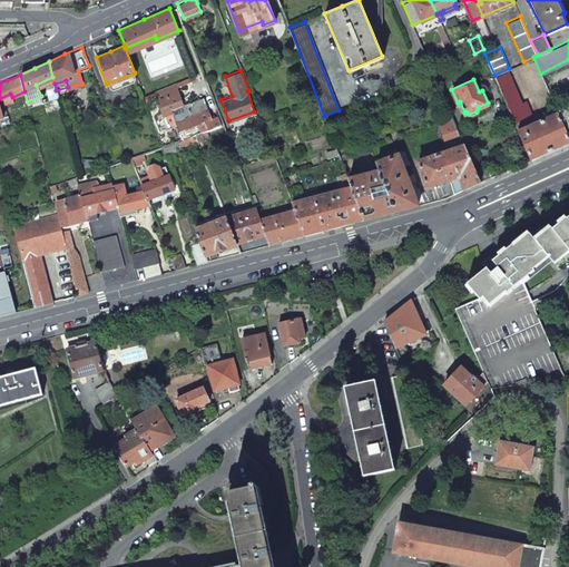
[(175,119),(179,129),(197,123),(200,130),(221,124),(217,115),(211,116),(203,96),(183,104),(178,93),(174,80),(153,89),(165,124),(175,119)]
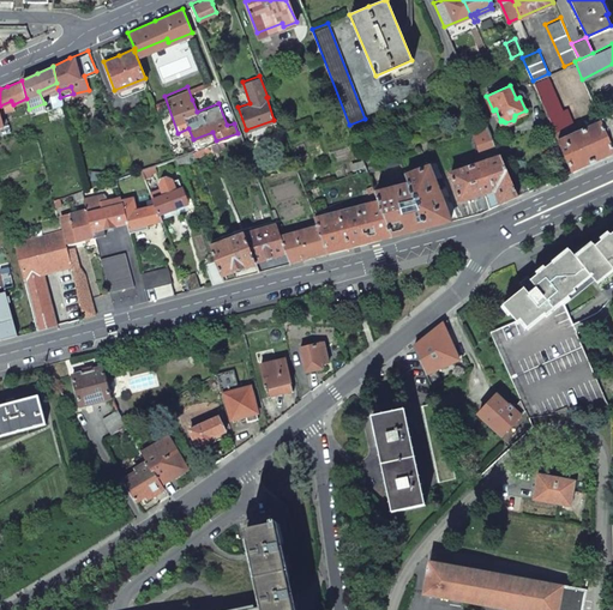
[(551,86),(536,92),(558,139),(566,137),(564,131),(568,130),(565,126),(572,124),(566,109),(562,110),(551,86)]
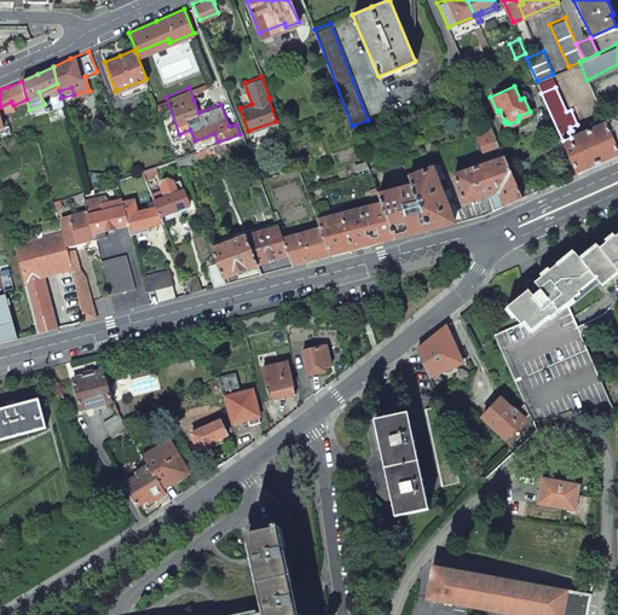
[(52,104),(62,100),(62,99),(61,98),(59,91),(58,90),(47,94),(52,104)]
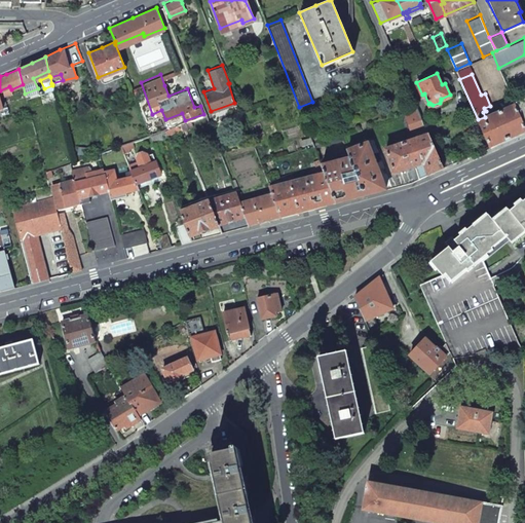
[(524,97),(514,102),(514,104),(524,127),(524,126),(524,97)]
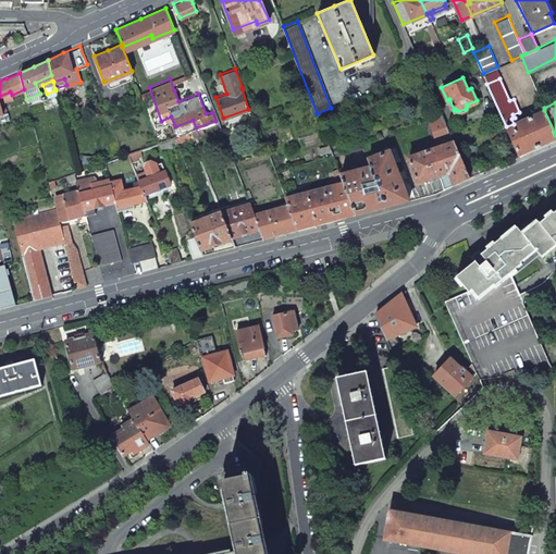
[(514,124),(506,126),(518,155),(536,146),(555,137),(555,136),(555,135),(544,110),(514,124)]
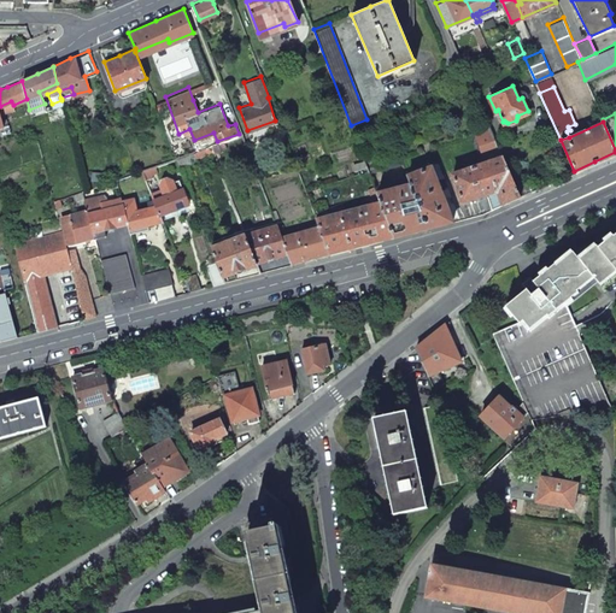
[(490,127),(475,131),(484,155),(500,149),(490,127)]
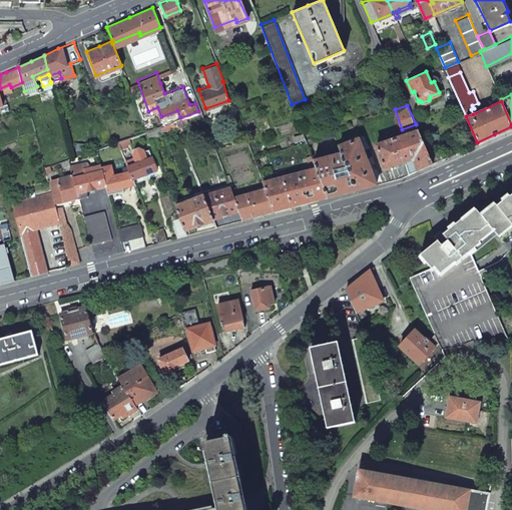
[(417,129),(375,143),(383,166),(384,167),(405,160),(409,172),(420,167),(432,162),(426,148),(417,129)]
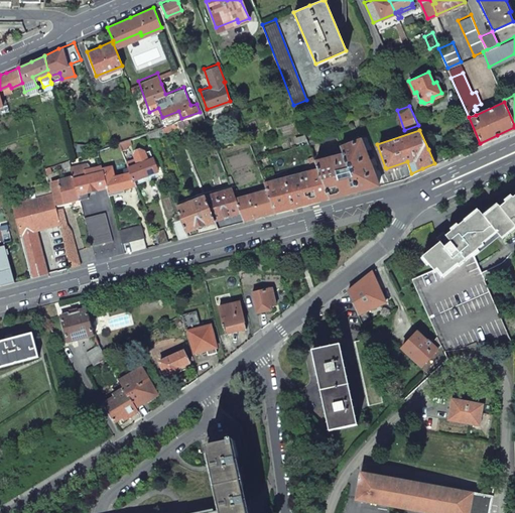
[(129,136),(118,141),(120,148),(126,145),(125,143),(130,141),(129,136)]
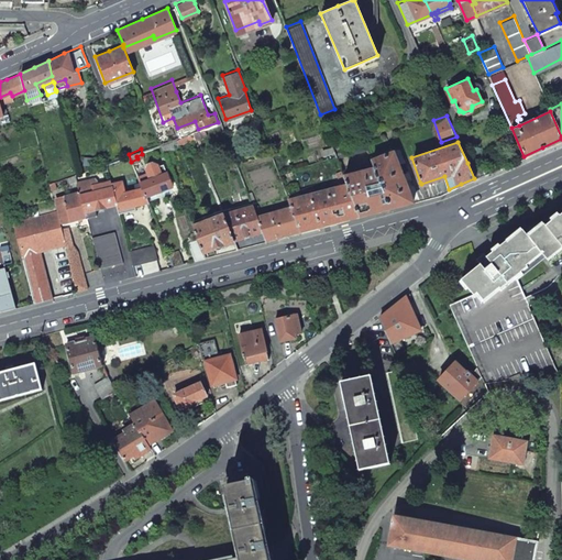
[(374,167),(343,175),(346,183),(359,215),(386,208),(412,201),(407,187),(393,151),(370,157),(374,167)]
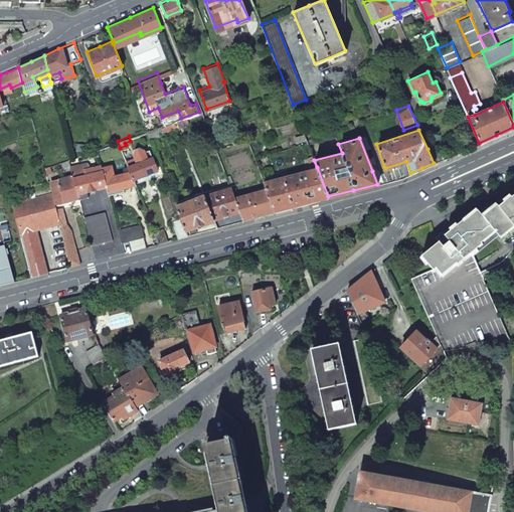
[(440,144),(427,149),(434,163),(446,157),(443,151),(440,144)]
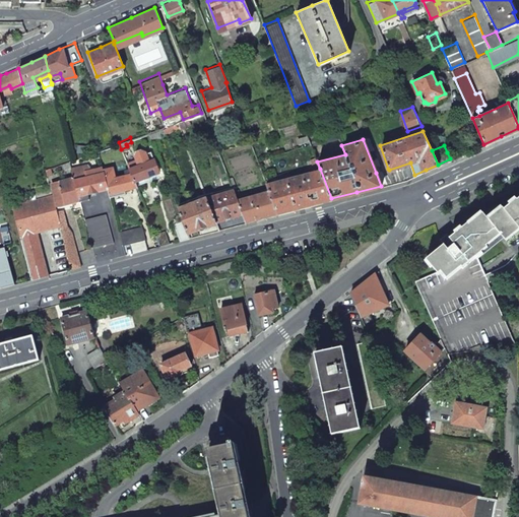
[(133,180),(157,170),(153,158),(152,158),(149,150),(144,152),(144,150),(140,148),(136,150),(134,153),(136,158),(127,163),(130,172),(133,180)]
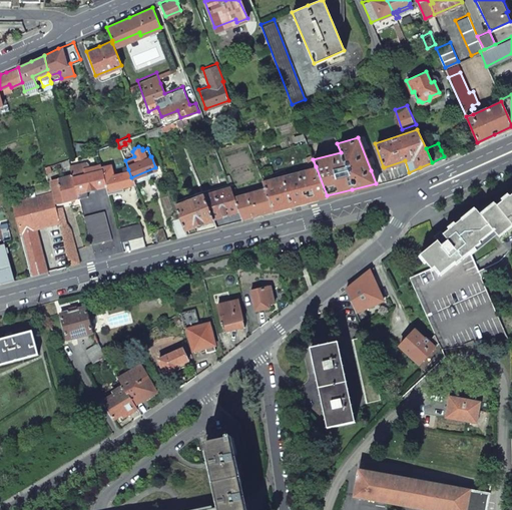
[(73,155),(67,157),(69,163),(71,173),(78,196),(87,194),(86,189),(105,184),(100,164),(99,162),(88,165),(87,161),(85,159),(75,162),(73,155)]
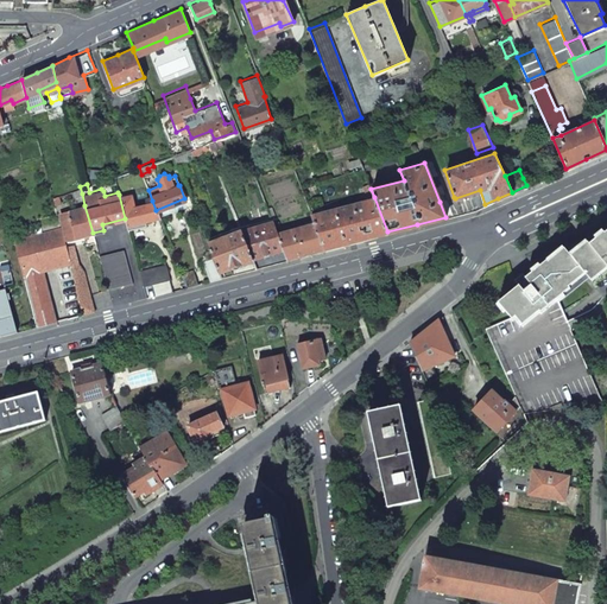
[(80,186),(70,190),(74,197),(82,194),(80,186)]
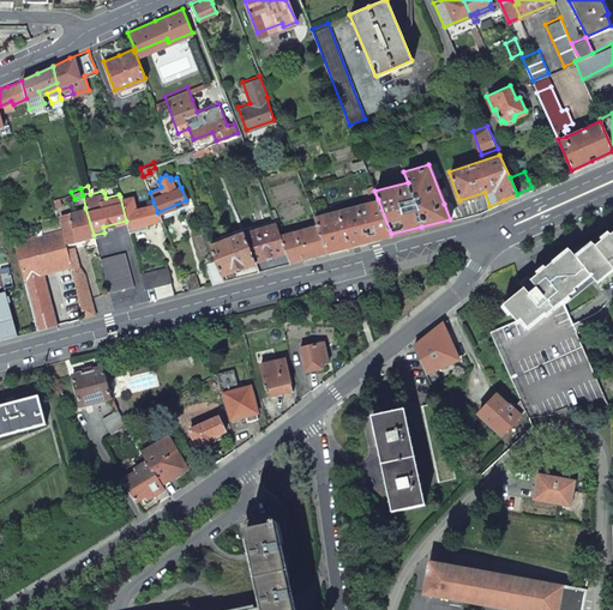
[(458,199),(451,201),(457,217),(479,211),(490,206),(485,192),(460,200),(458,199)]
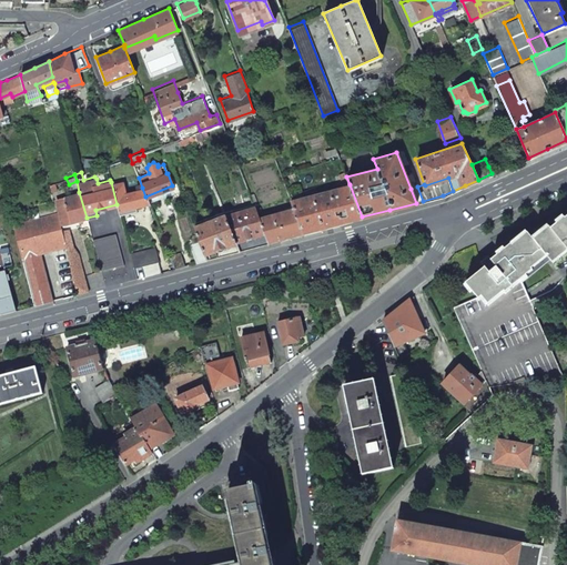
[(122,181),(111,182),(117,204),(119,210),(148,202),(145,197),(142,188),(125,192),(122,181)]
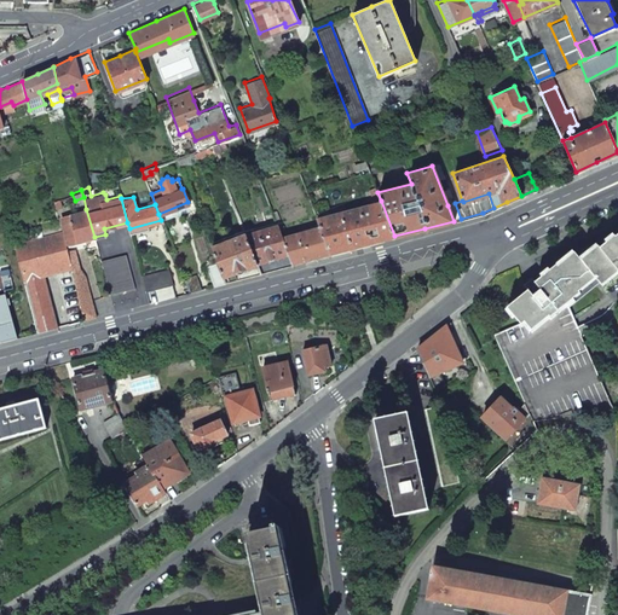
[(342,210),(317,218),(321,226),(330,253),(363,244),(394,236),(381,201),(347,209),(346,208),(342,208),(342,210)]
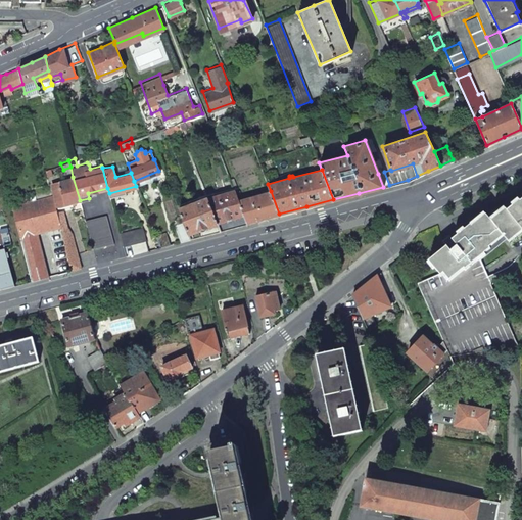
[(384,172),(378,174),(383,187),(389,185),(384,172)]
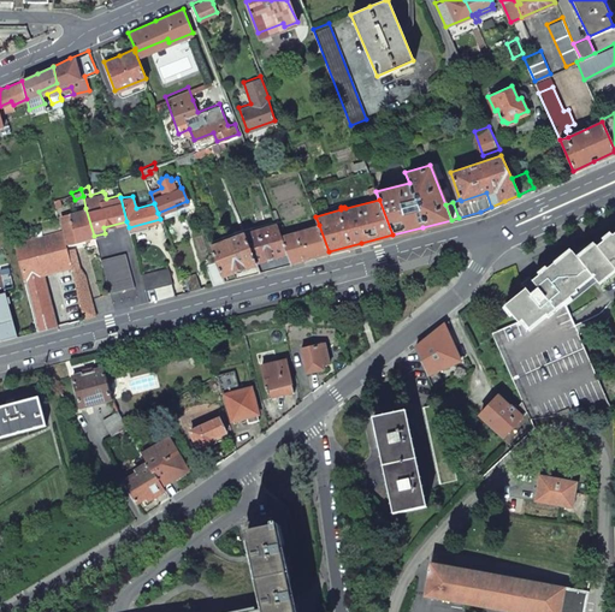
[(71,218),(61,220),(67,243),(94,236),(86,208),(70,213),(71,218)]
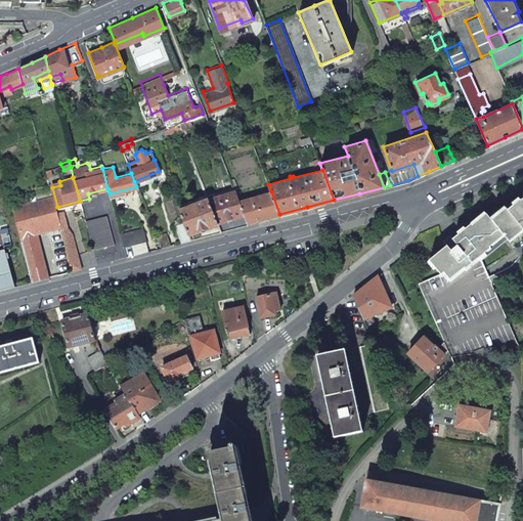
[(234,190),(208,198),(218,223),(220,229),(233,226),(247,222),(244,214),(238,201),(234,190)]
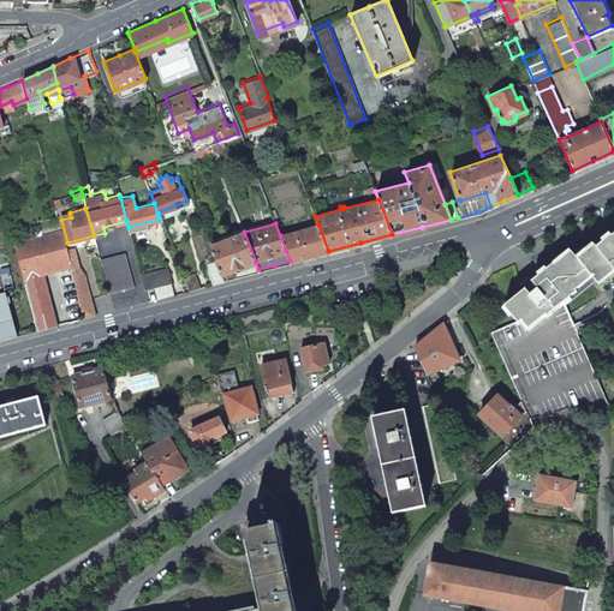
[(319,225),(280,235),(286,251),(290,261),(309,256),(328,251),(319,225)]
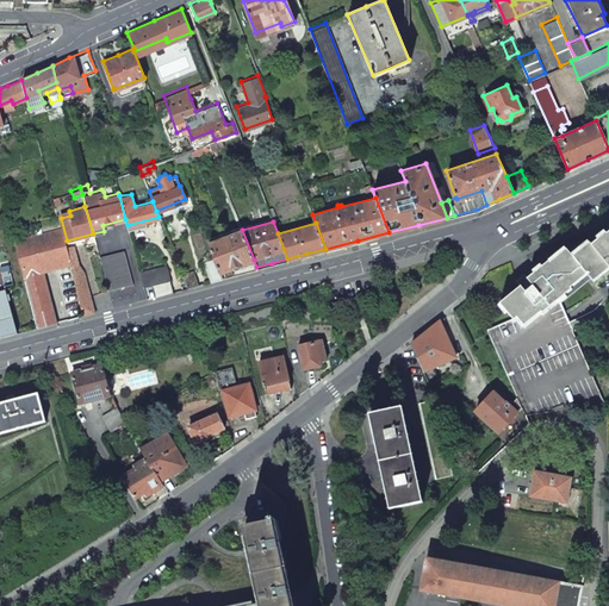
[(14,237),(13,237),(36,325),(45,323),(55,320),(42,269),(69,262),(64,245),(60,225),(14,237)]
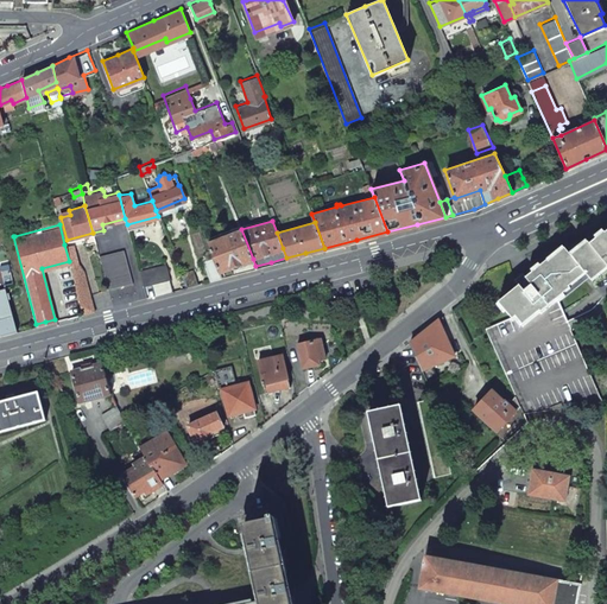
[(514,315),(522,322),(538,309),(539,310),(556,296),(569,286),(568,285),(585,271),(590,279),(606,265),(606,228),(605,230),(604,229),(588,242),(587,240),(570,253),(564,246),(548,259),(547,258),(525,275),(523,272),(514,279),(518,283),(497,300),(510,315),(511,317),(514,315)]
